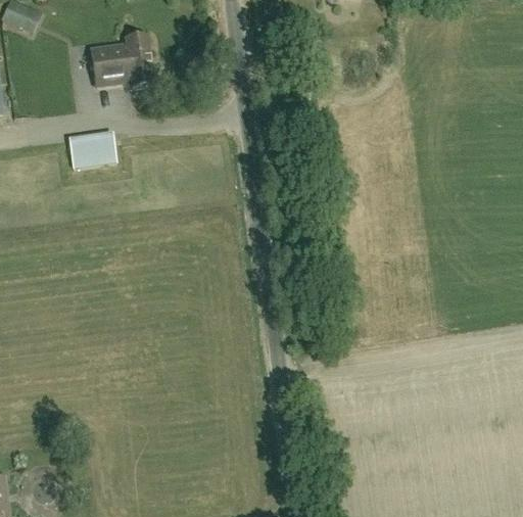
[(1,17),(32,32),(42,11),(17,0),(10,0),(1,17)]
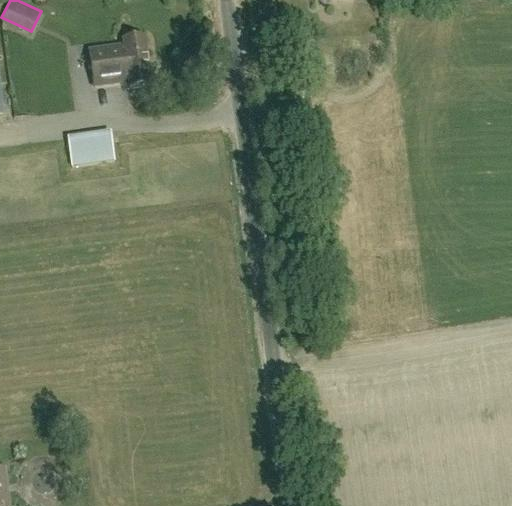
[(150,81),(144,34),(123,36),(124,42),(89,47),(94,82),(129,78),(129,83),(150,81)]
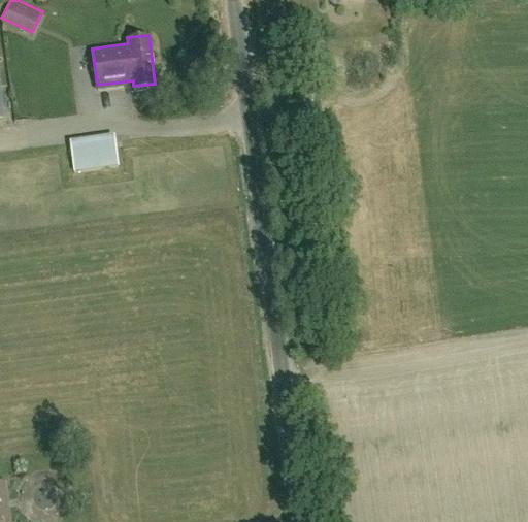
[(73,169),(119,163),(114,132),(69,138),(73,169)]
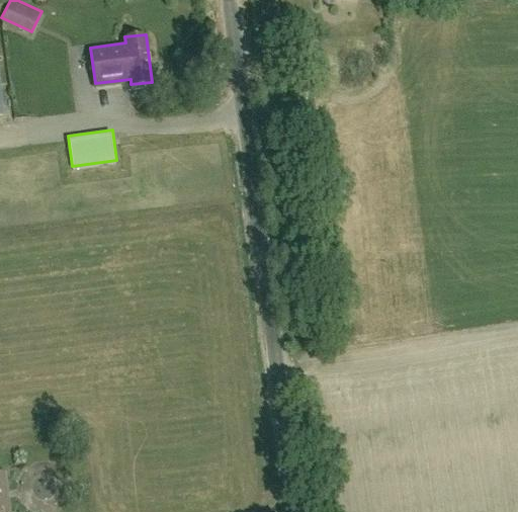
[(3,470),(0,470),(0,511),(8,511),(9,511),(3,470)]
